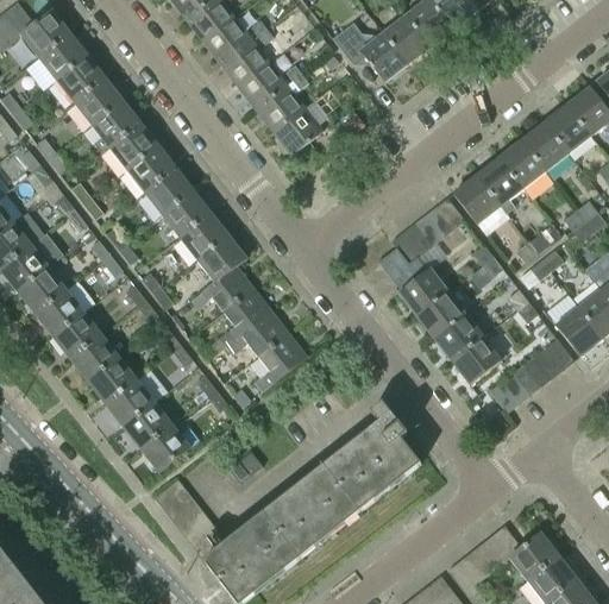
[(170,0),(186,19),(209,0),(170,0)]
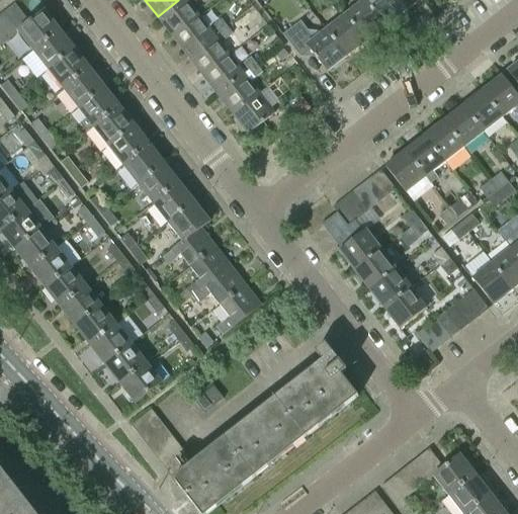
[(178,0),(158,16),(173,35),(199,14),(188,0),(178,0)]
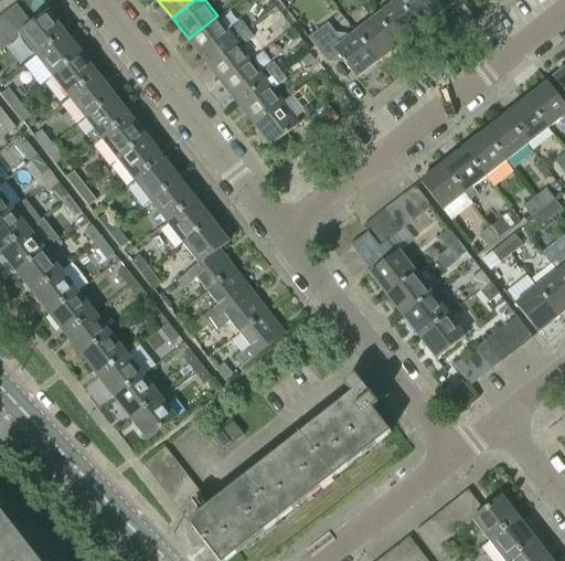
[(398,43),(419,27),(400,0),(394,0),(376,14),(398,43)]
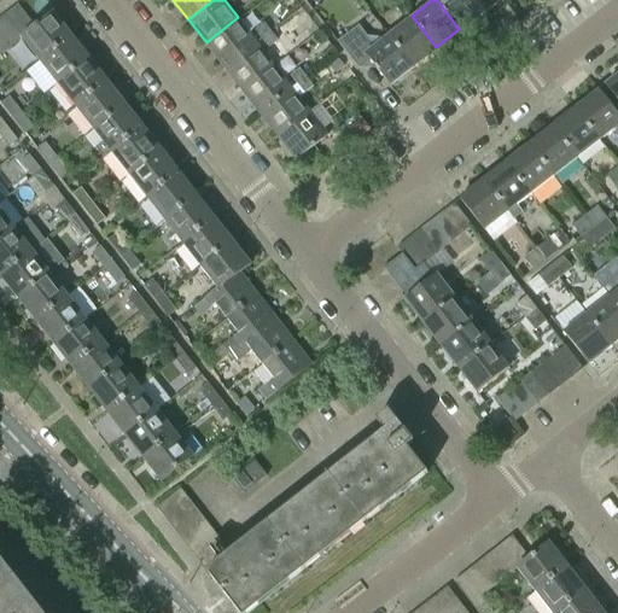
[(459,29),(483,11),(473,0),(437,0),(459,29)]
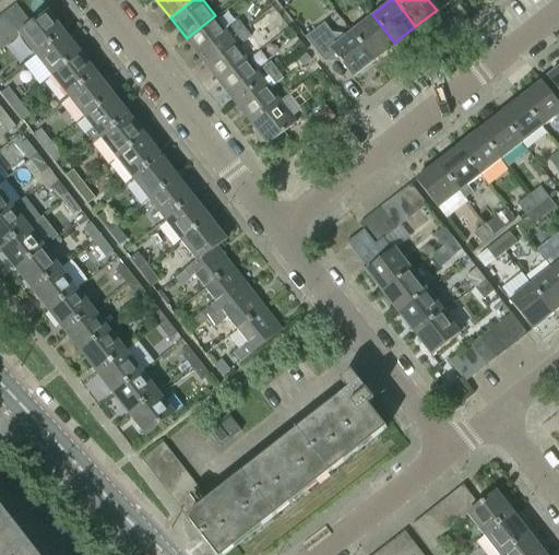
[(428,0),(437,10),(449,0),(428,0)]
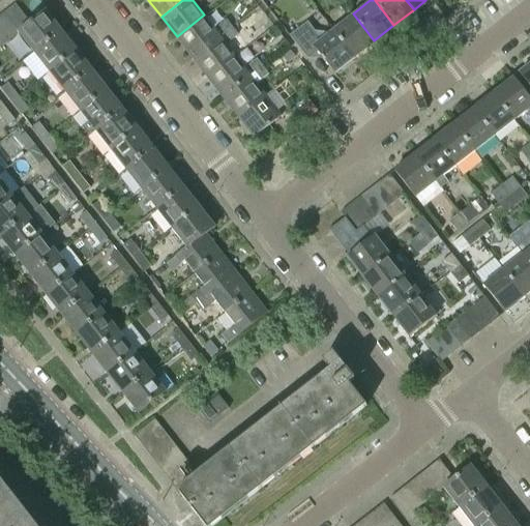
[(15,1),(4,10),(20,29),(31,21),(15,1)]
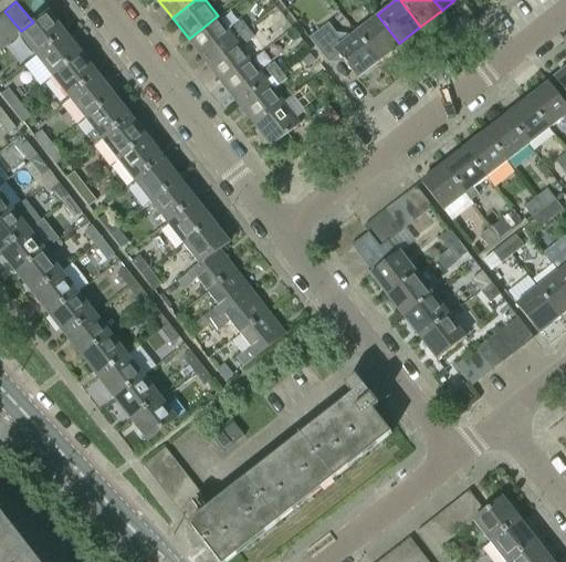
[(21,31),(19,32),(35,53),(65,31),(49,9),(33,22),(21,31)]
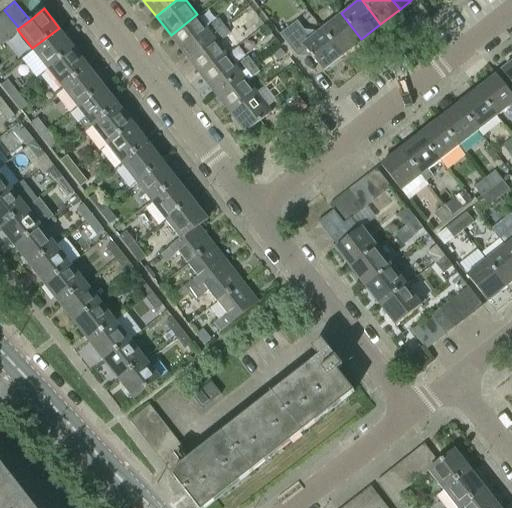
[(0,23),(9,36),(17,29),(19,28),(4,10),(0,12),(0,23)]
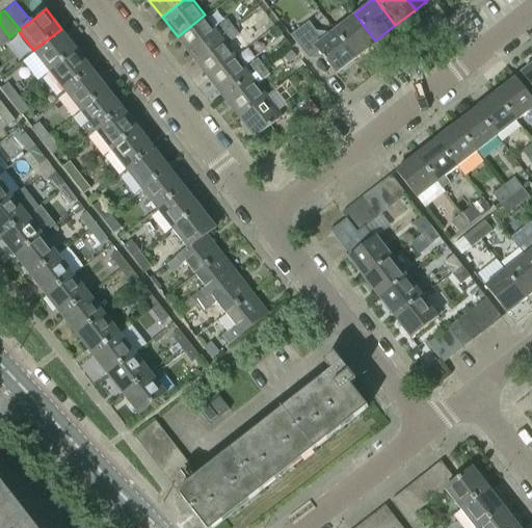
[(356,56),(375,41),(354,14),(335,29),(356,56)]
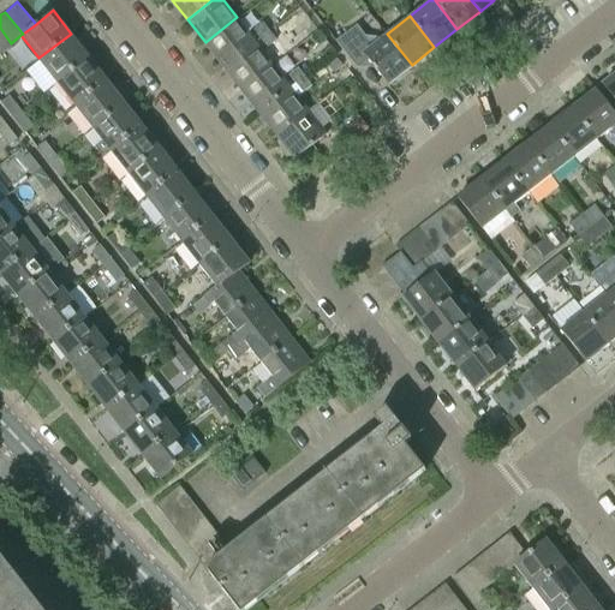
[(206,42),(224,65),(255,40),(237,17),(206,42)]
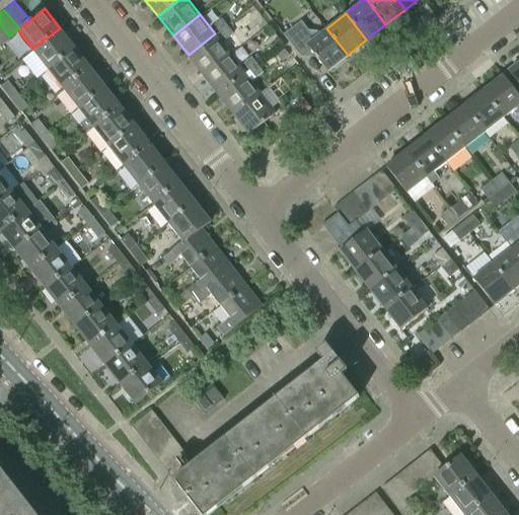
[(220,29),(227,23),(222,16),(214,22),(220,29)]
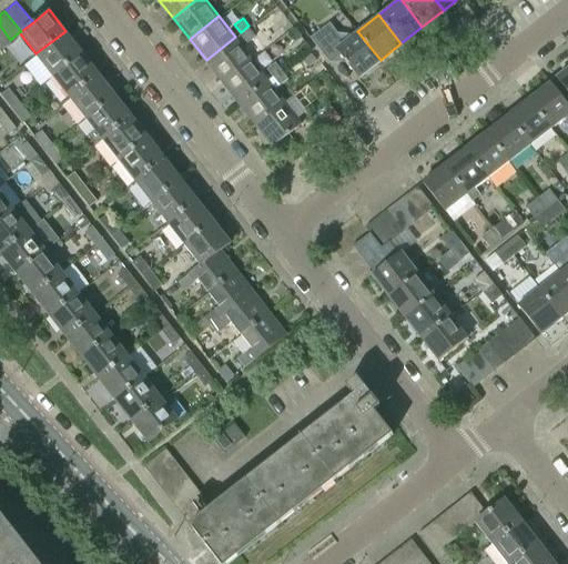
[(359,77),(381,60),(357,31),(354,33),(338,31),(330,20),(311,36),(330,60),(340,51),(359,77)]
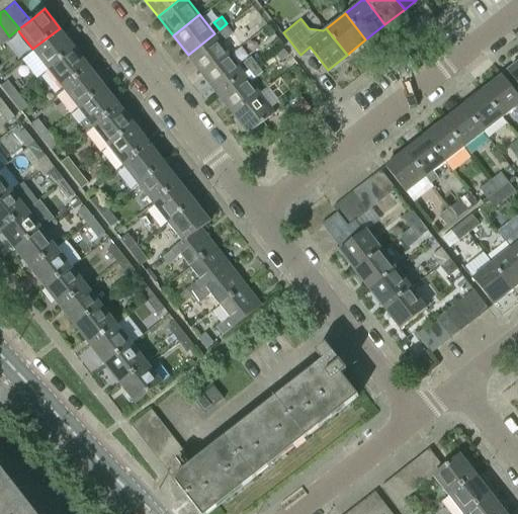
[(0,44),(9,36),(0,23),(0,44)]
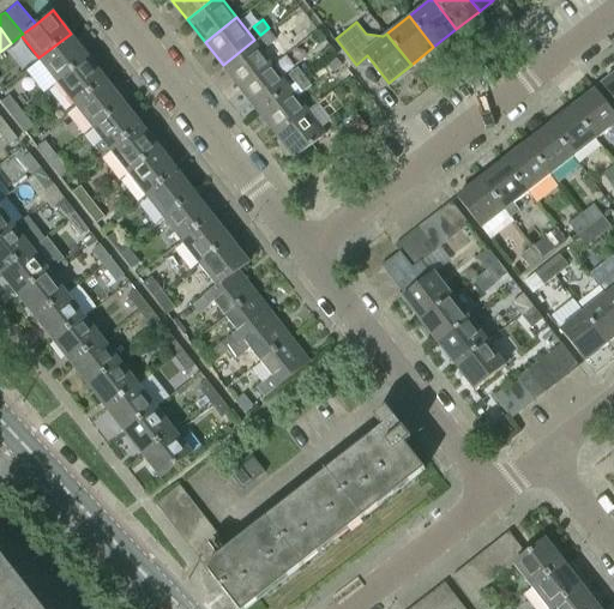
[(276,37),(269,28),(260,35),(266,43),(276,37)]
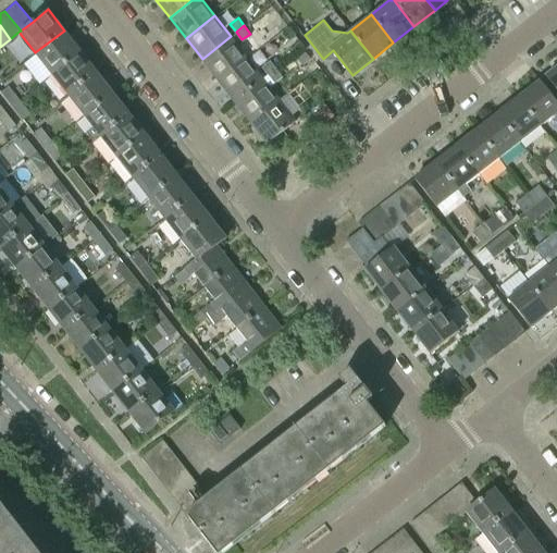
[(81,51),(64,31),(35,52),(51,73),(81,51)]
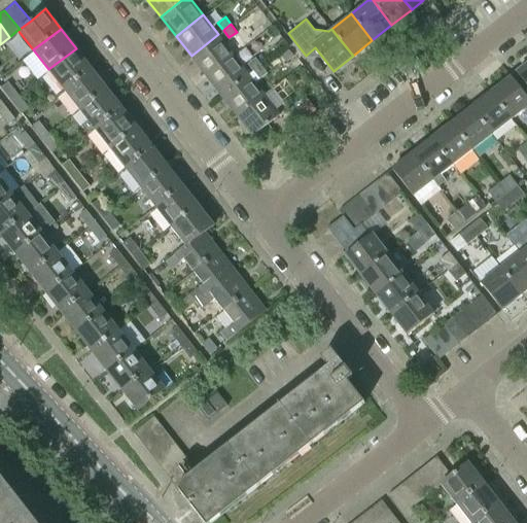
[(191,56),(206,74),(234,54),(218,34),(191,56)]
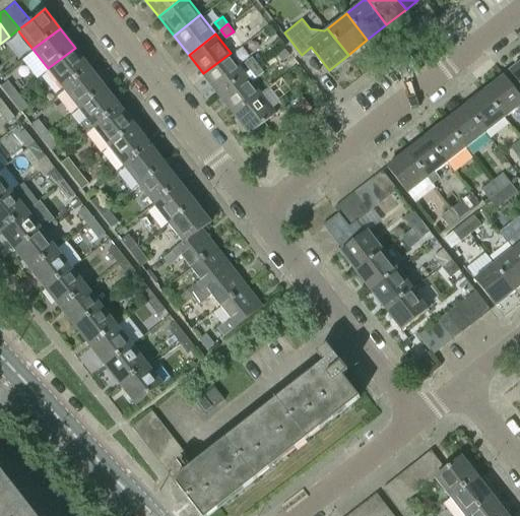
[(284,47),(276,53),(281,59),(289,53),(284,47)]
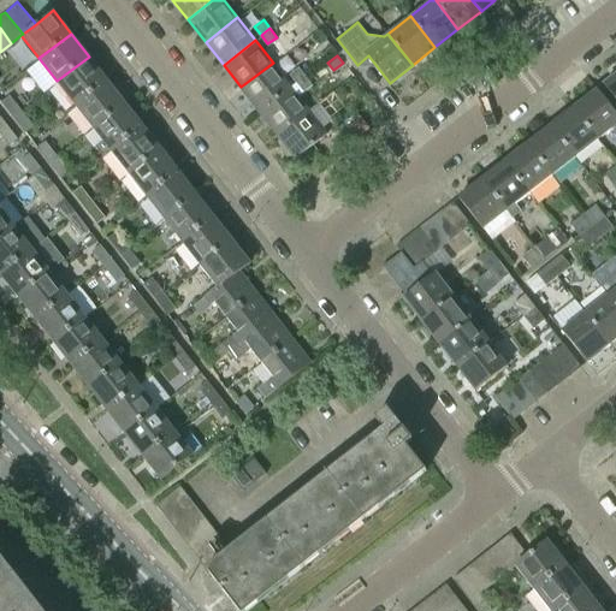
[(75,104),(107,78),(89,57),(57,81),(75,104)]
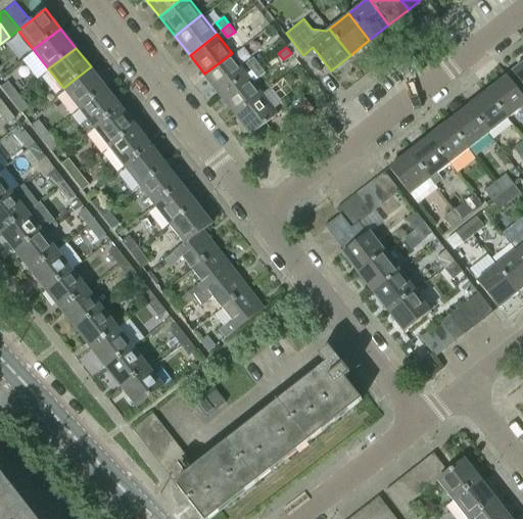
[(204,74),(220,93),(246,73),(232,53),(204,74)]
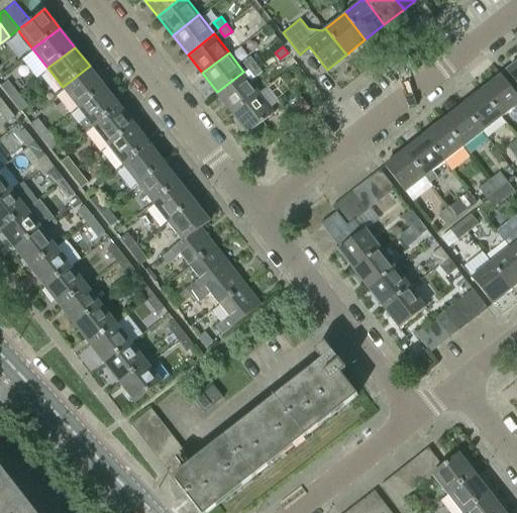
[(248,68),(255,62),(250,55),(242,61),(248,68)]
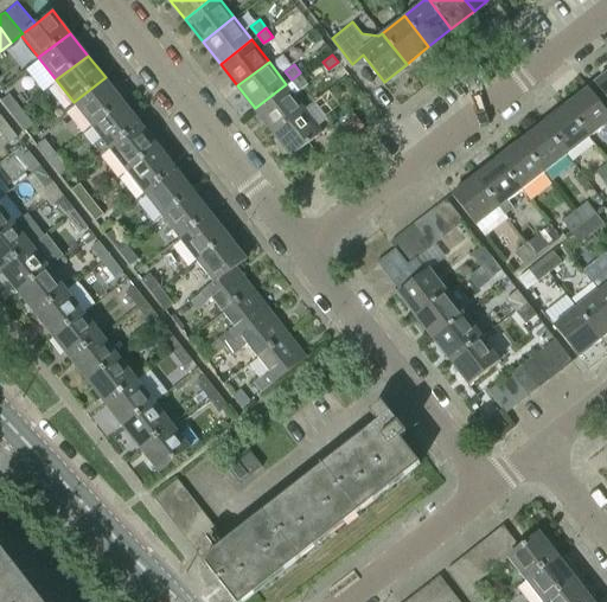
[(606,97),(606,71),(594,82),(606,97)]
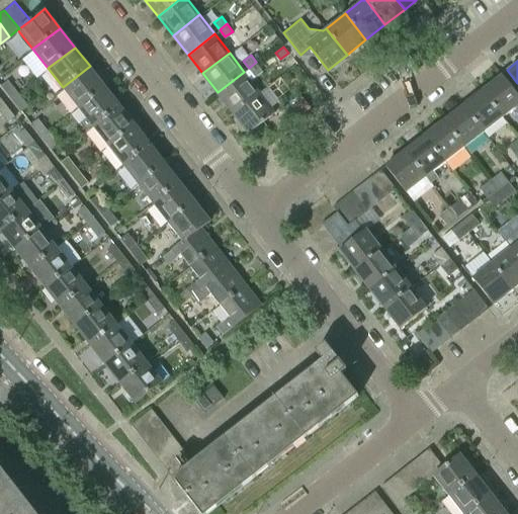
[(262,70),(256,62),(249,68),(255,75),(262,70)]
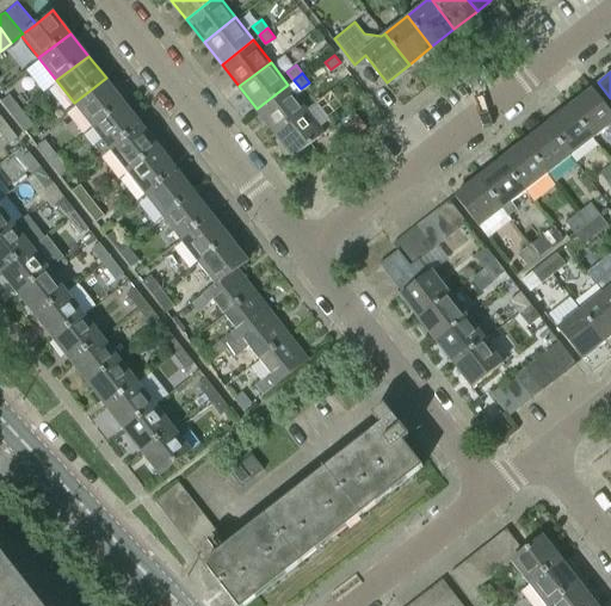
[(124,101),(106,78),(74,103),(92,125),(124,101)]
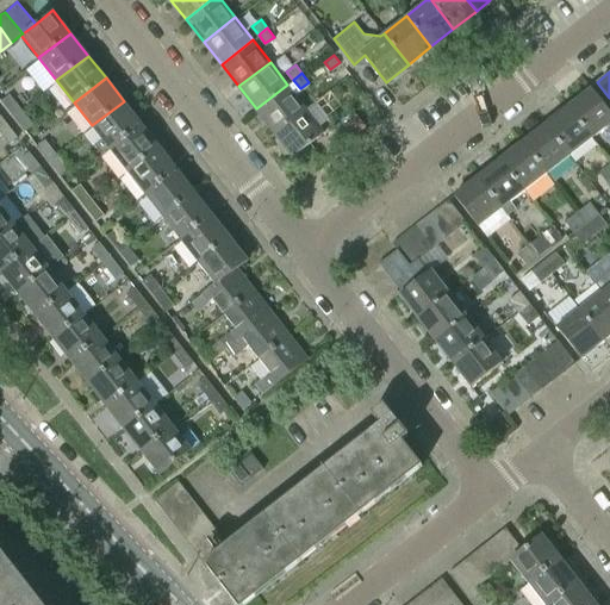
[(305,107),(287,85),(256,108),(274,131),(305,107)]
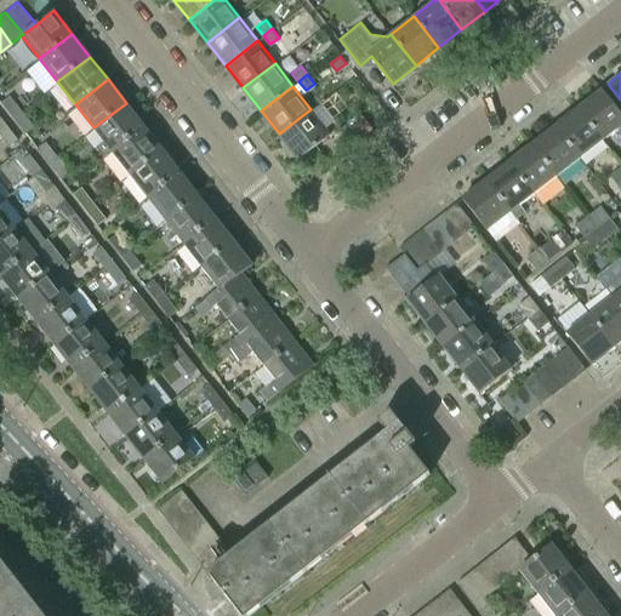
[(602,140),(620,124),(620,113),(600,89),(577,107),(602,140)]
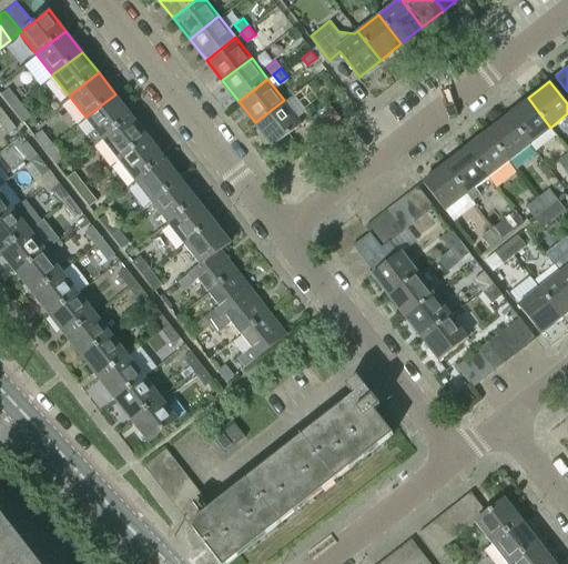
[(12,107),(20,100),(9,86),(1,92),(12,107)]
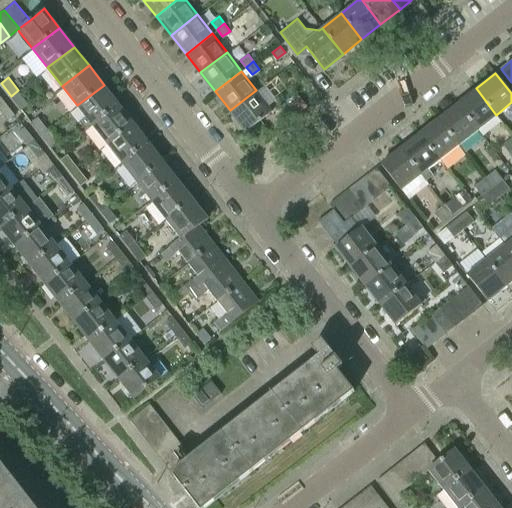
[(92,124),(118,103),(104,85),(77,105),(85,115),(79,120),(86,128),(92,124)]
